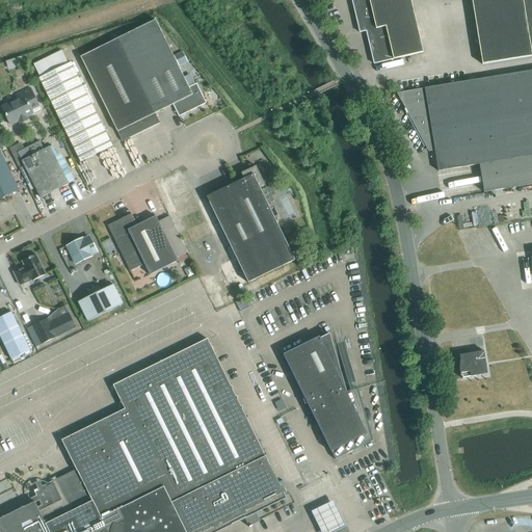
[(423,53),(409,0),(351,0),(360,33),(366,31),(374,64),(423,53)]
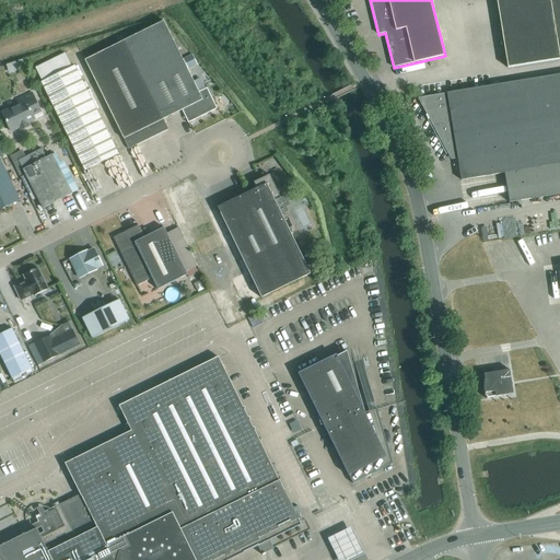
[(559,59),(559,0),(496,0),(508,68),(559,59)]
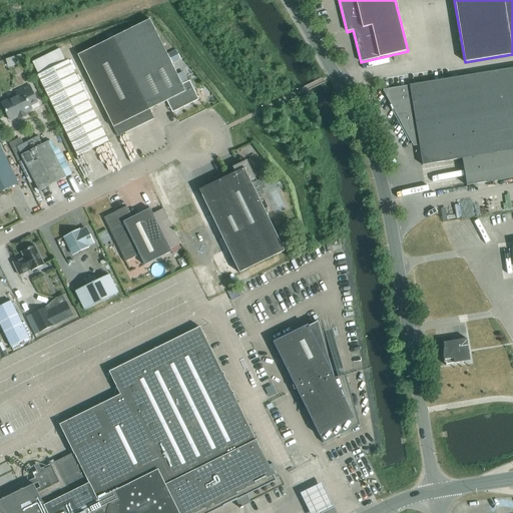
[(185,91),(181,84),(171,63),(166,54),(149,19),(77,55),(117,136),(154,118),(149,109),(166,101),(185,91)]
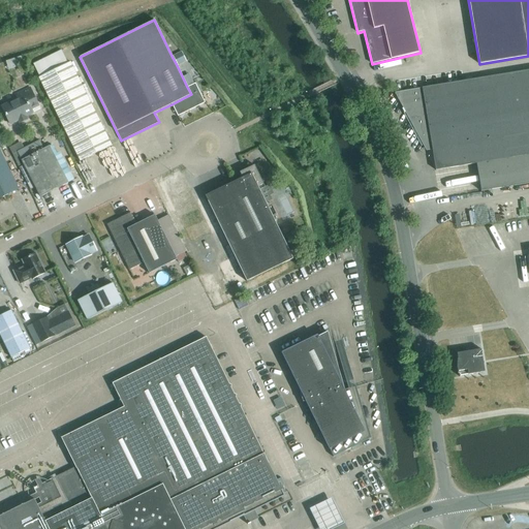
[(172,56),(177,65),(184,61),(180,52),(172,56)]
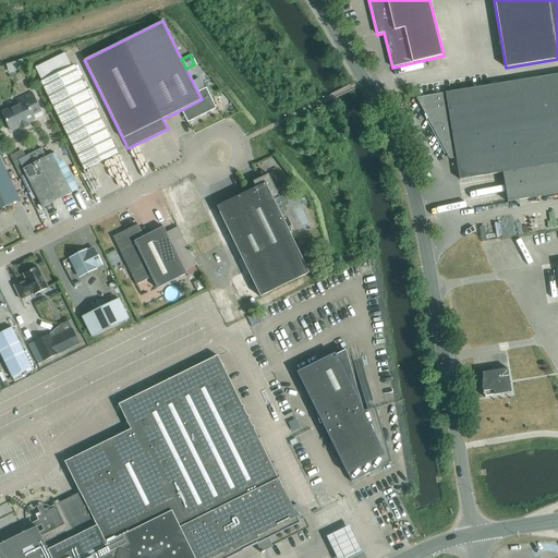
[(118,154),(87,92),(74,65),(40,82),(84,170),(118,154)]
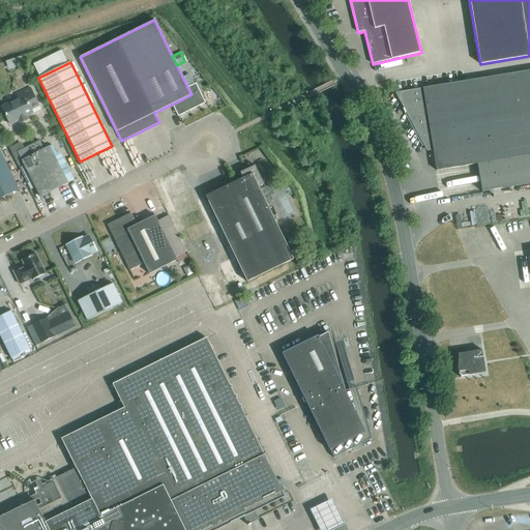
[(429,151),(433,150),(437,171),(477,164),(481,192),(529,183),(529,69),(422,88),(395,92),(424,146),(429,146),(429,151)]
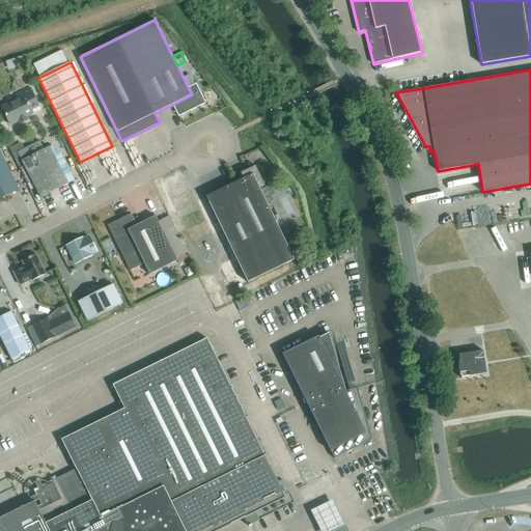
[(205,103),(196,84),(188,87),(192,94),(172,105),(178,116),(205,103)]
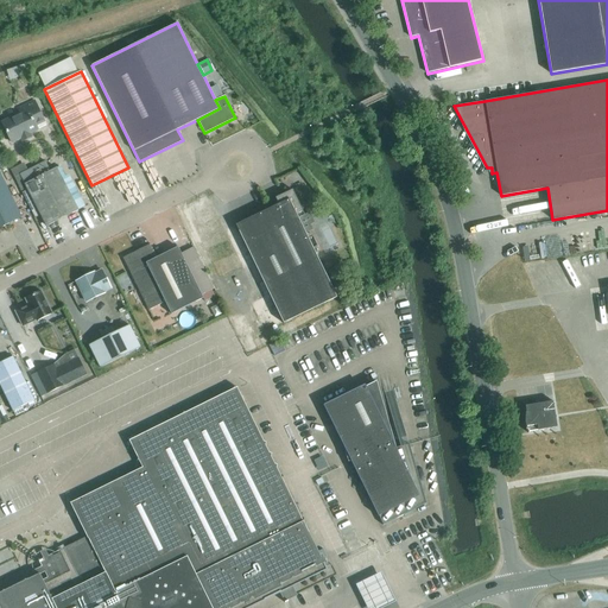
[(36,125),(44,121),(35,101),(18,109),(20,114),(5,121),(10,130),(6,132),(11,143),(38,130),(36,125)]
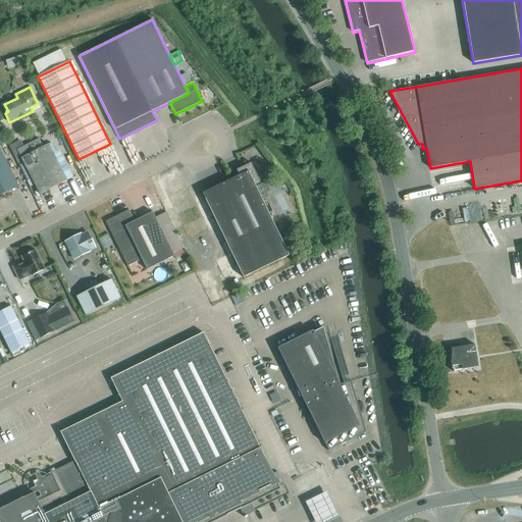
[(66,180),(48,144),(43,147),(39,139),(16,150),(20,158),(39,194),(66,180)]
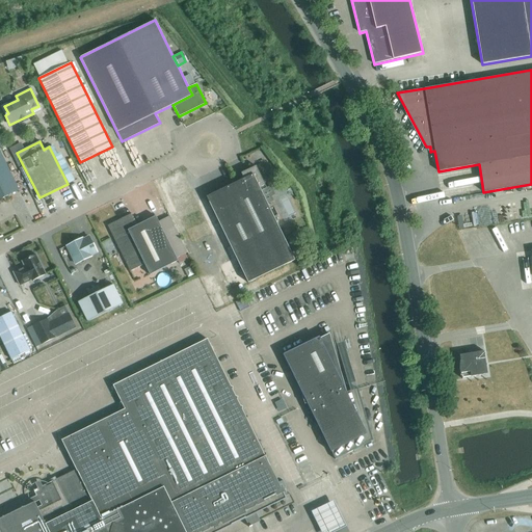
[(0,198),(19,190),(0,153),(0,152),(0,198)]
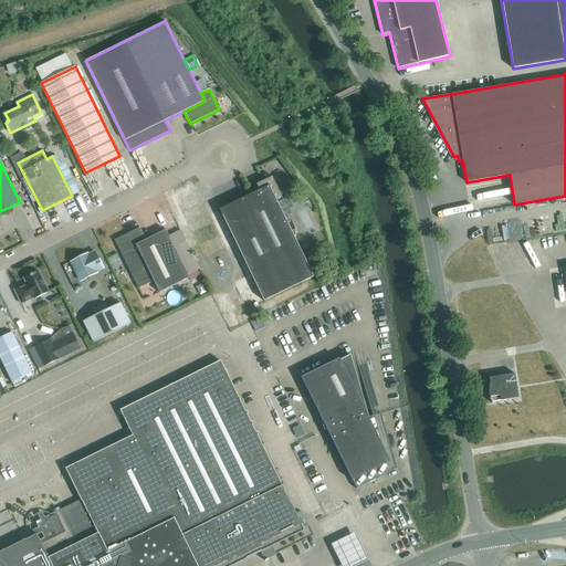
[(264,302),(313,278),(284,218),(291,215),(287,209),(292,207),(286,197),(283,199),(272,177),(257,185),(259,190),(219,210),(264,302)]
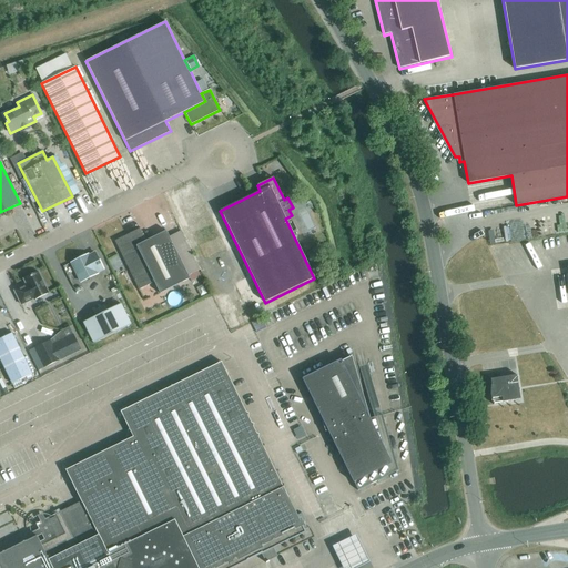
[(189,275),(166,231),(146,241),(141,229),(114,241),(139,290),(154,282),(160,294),(190,279),(189,275)]
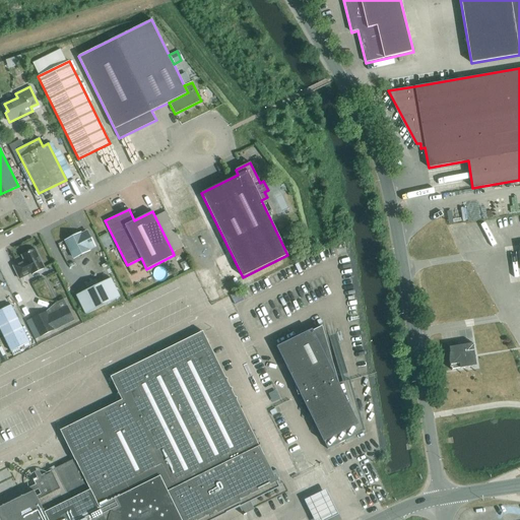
[(94,246),(87,232),(81,235),(80,233),(66,241),(74,258),(89,251),(88,249),(94,246)]
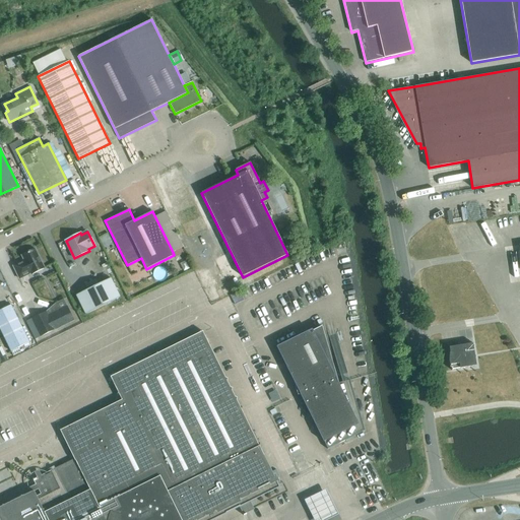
[(181,248),(173,252),(174,255),(176,258),(184,254),(181,248)]
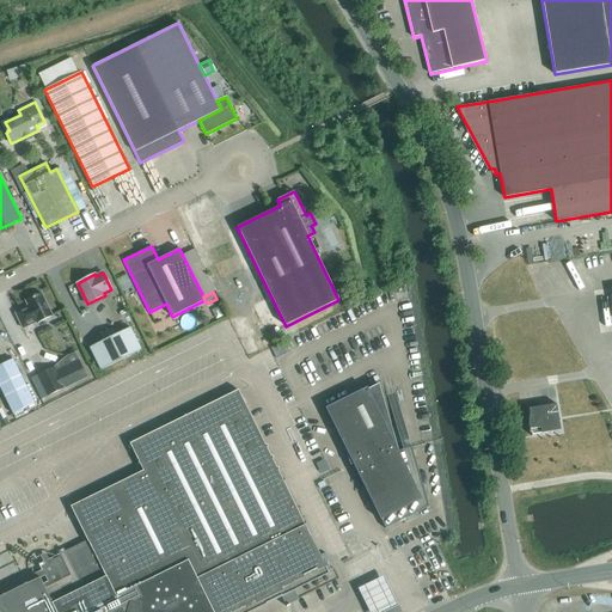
[(41,293),(25,301),(29,307),(16,313),(23,328),(36,322),(37,323),(53,316),(41,293)]
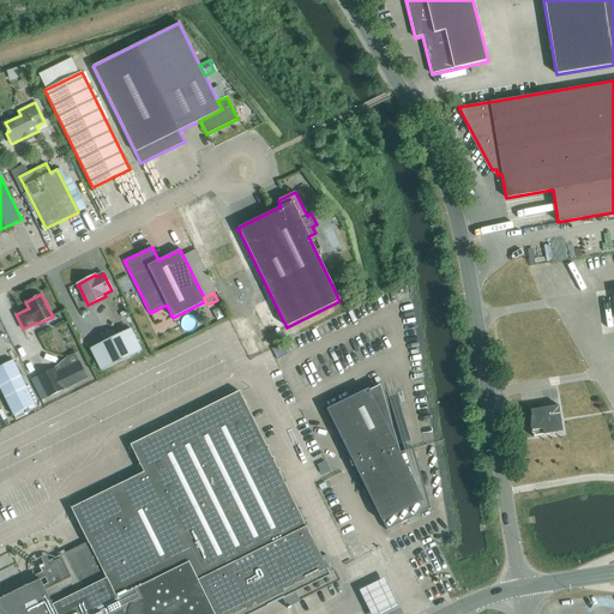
[(226,317),(221,307),(212,312),(217,320),(226,317)]
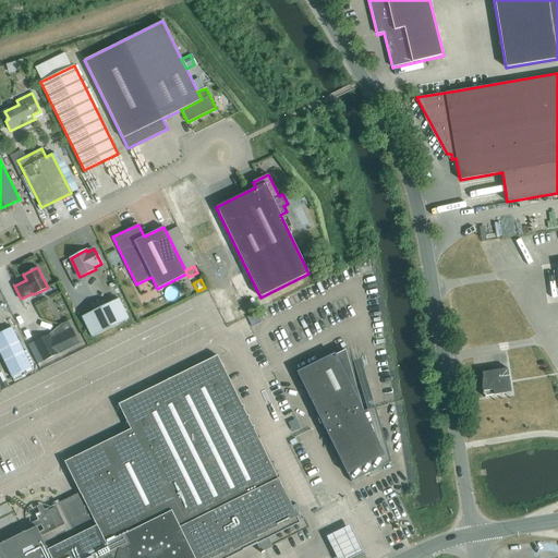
[(129,319),(119,299),(82,317),(92,338),(129,319)]
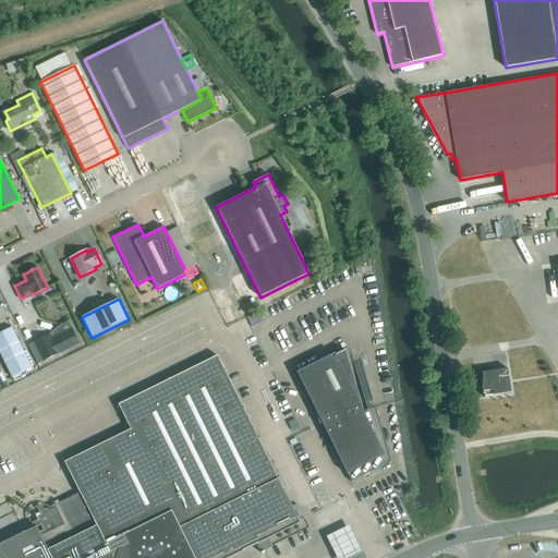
[(32,367),(12,327),(0,332),(0,353),(12,377),(32,367)]
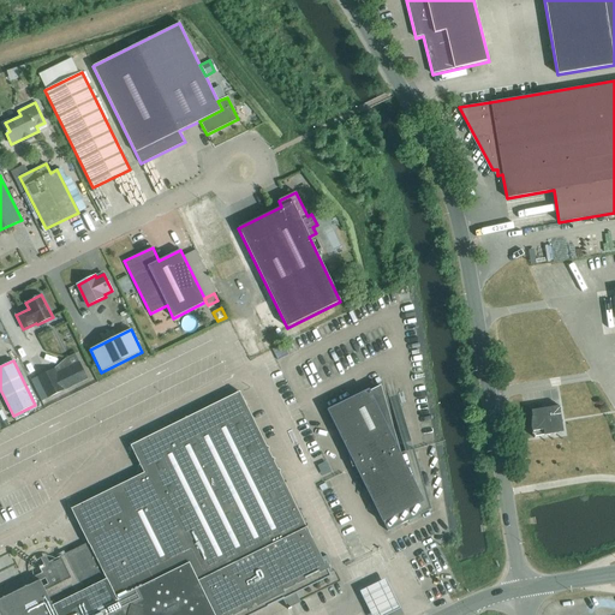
[(65,390),(88,378),(81,362),(57,374),(54,369),(37,377),(48,399),(65,390)]
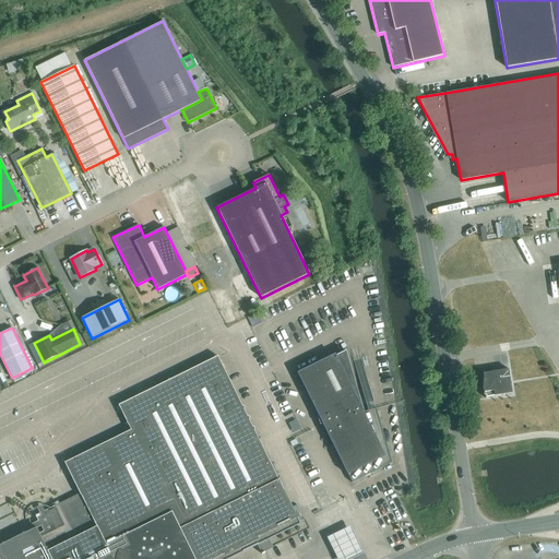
[(346,351),(298,375),(352,483),(392,463),(376,408),(364,412),(346,351)]
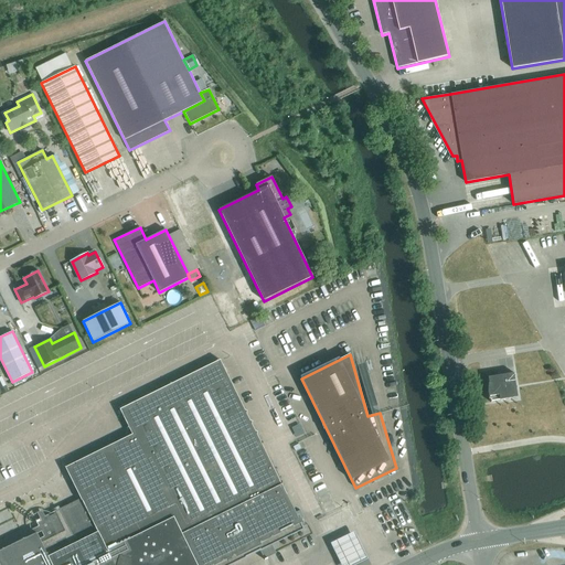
[(228,564),(302,526),(220,360),(119,409),(132,435),(195,562),(204,561),(205,564),(228,564)]
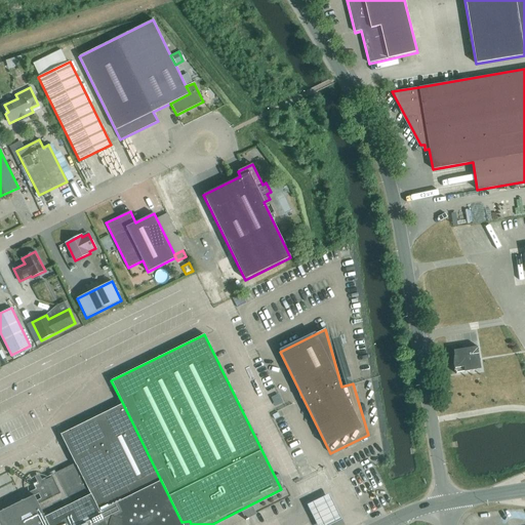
[(453,351),(454,355),(453,359),(453,362),(453,366),(454,370),(455,373),(481,369),(478,347),(453,351)]
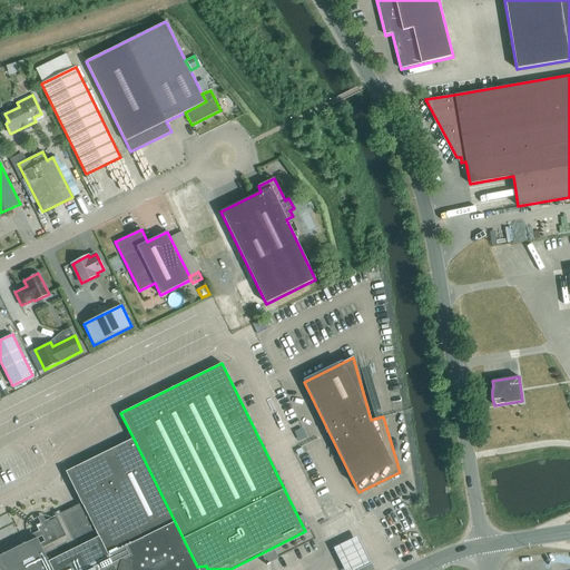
[(197,567),(134,439),(66,472),(78,497),(82,505),(67,512),(66,511),(55,517),(56,518),(49,522),(57,538),(52,540),(47,539),(46,543),(41,546),(37,538),(26,543),(0,556),(0,569),(207,569),(206,566),(197,567)]
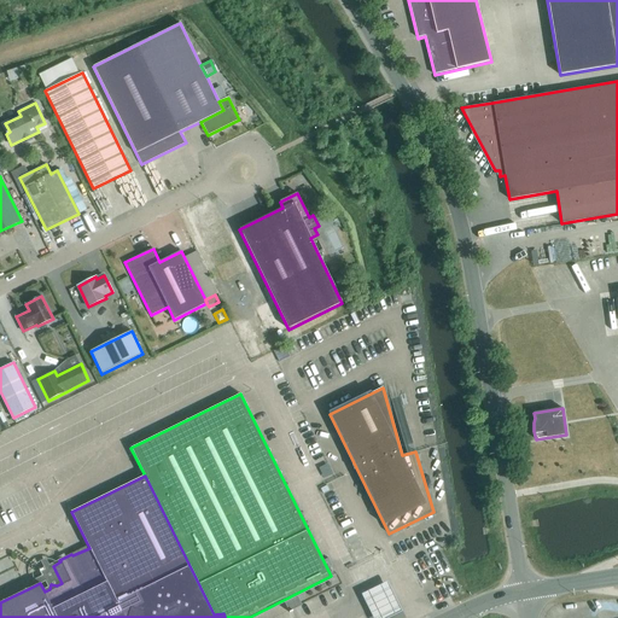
[(388,579),(362,593),(374,617),(384,617),(403,610),(388,579)]
